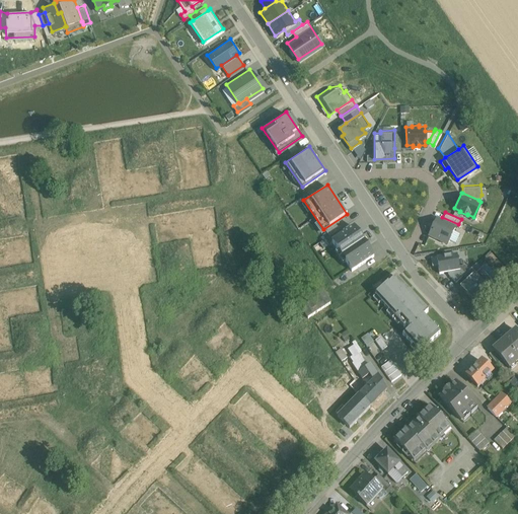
[(446,240),(454,224),(436,216),(428,232),(446,240)]
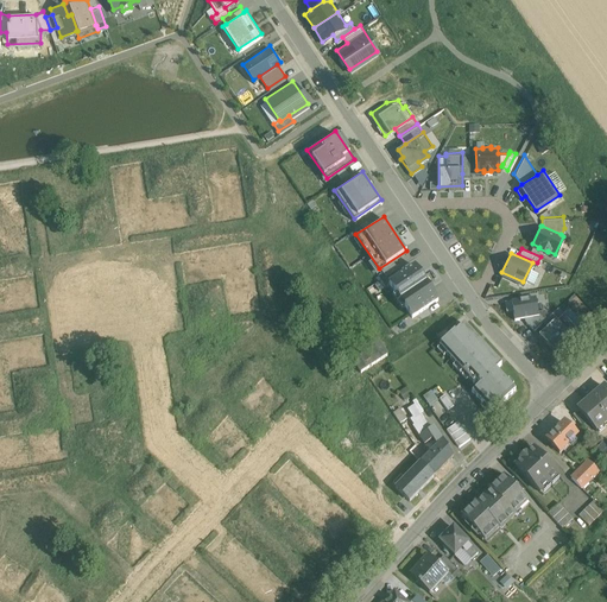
[(413,261),(387,279),(411,314),(437,297),(413,261)]
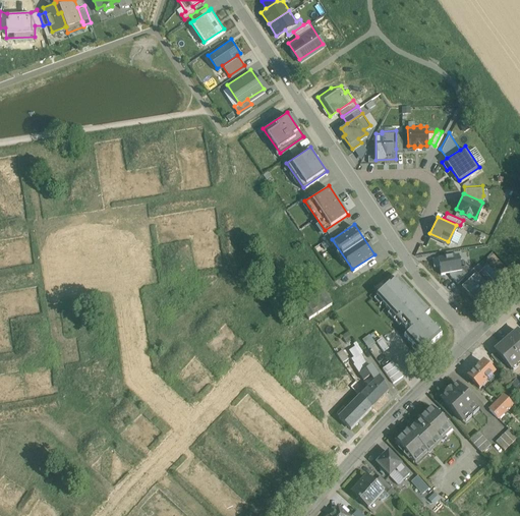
[(440,272),(450,270),(460,268),(460,264),(458,251),(438,255),(431,256),(432,265),(439,264),(440,272)]
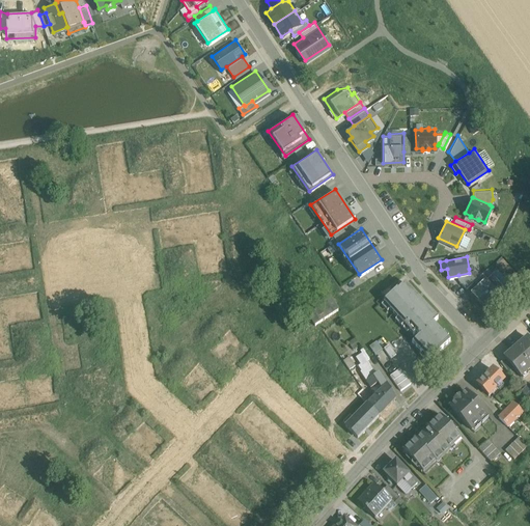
[(477,283),(491,271),(486,266),(479,273),(473,279),(477,283)]
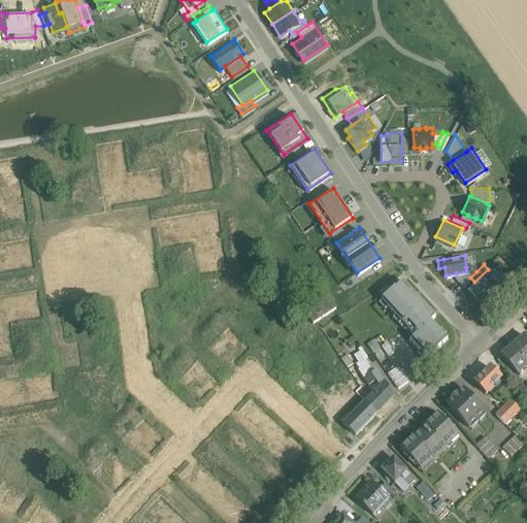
[(466,271),(456,273),(456,275),(463,284),(470,278),(476,271),(472,267),(466,267),(466,271)]
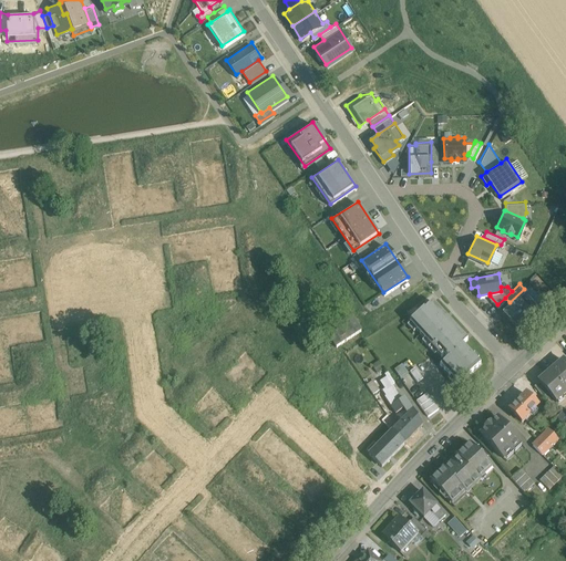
[(537,303),(524,289),(510,302),(501,310),(515,324),(537,303)]
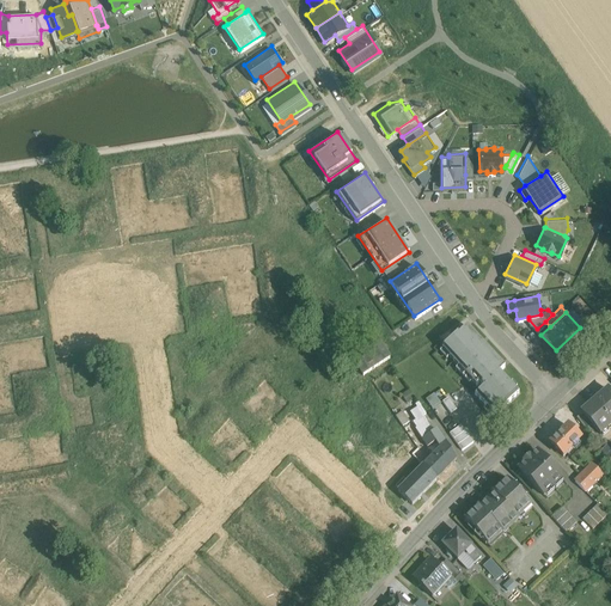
[(465,322),(457,329),(456,329),(441,342),(450,350),(448,352),(457,361),(458,361),(471,375),(471,377),(476,381),(478,379),(482,383),(474,390),(484,402),(487,401),(495,410),(518,389),(499,368),(503,362),(465,322)]
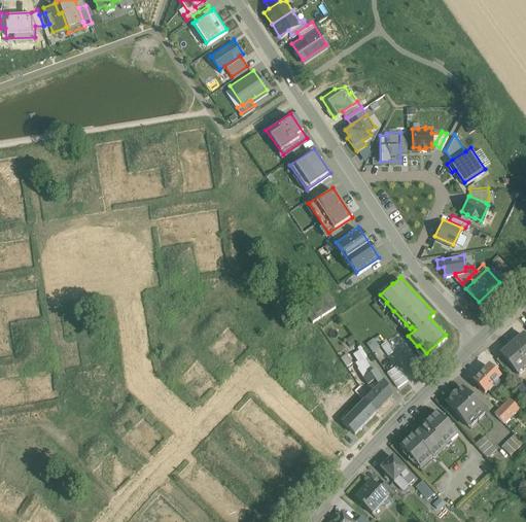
[(525,335),(523,332),(500,351),(509,360),(516,370),(525,360),(525,335)]
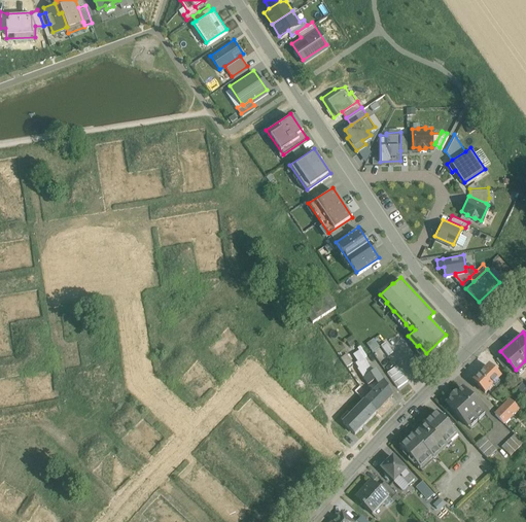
[(380,342),(387,352),(392,348),(385,339),(380,342)]
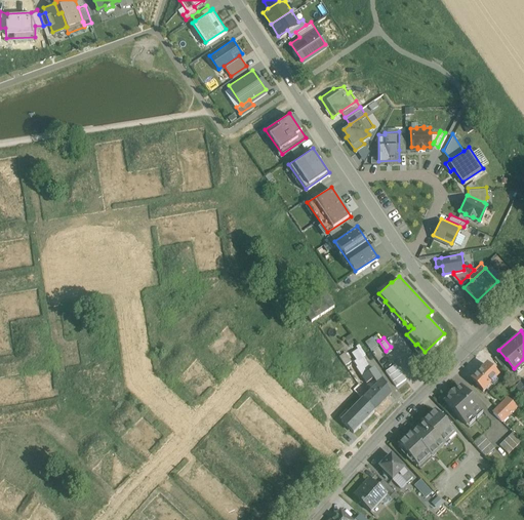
[(360,345),(358,347),(357,346),(351,350),(355,356),(354,356),(355,357),(353,358),(356,363),(357,364),(365,358),(362,353),(364,351),(360,345)]
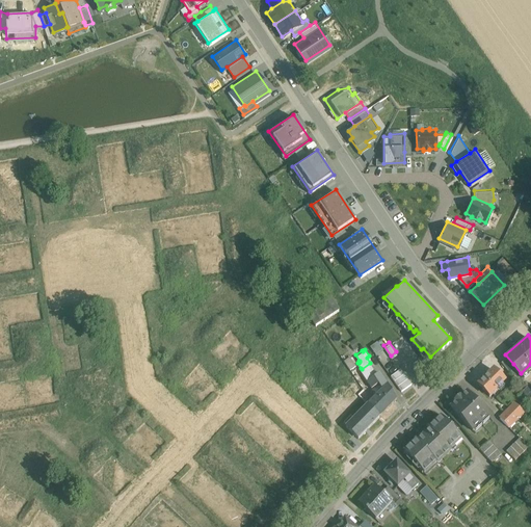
[(513,364),(506,354),(500,360),(508,369),(513,364)]
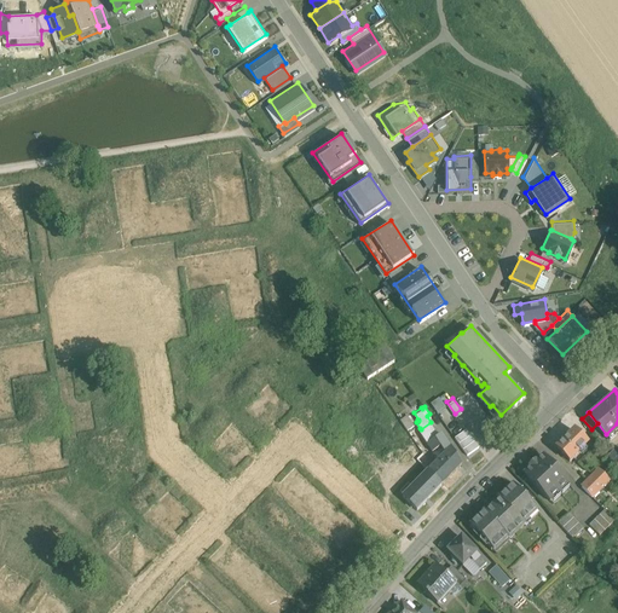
[(431,422),(421,429),(420,428),(419,429),(426,440),(434,434),(437,432),(431,422)]
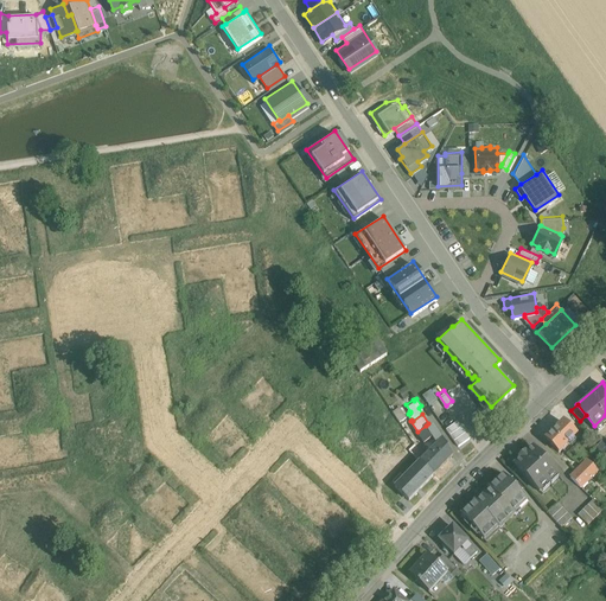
[(457,417),(445,424),(450,430),(460,422),(457,417)]
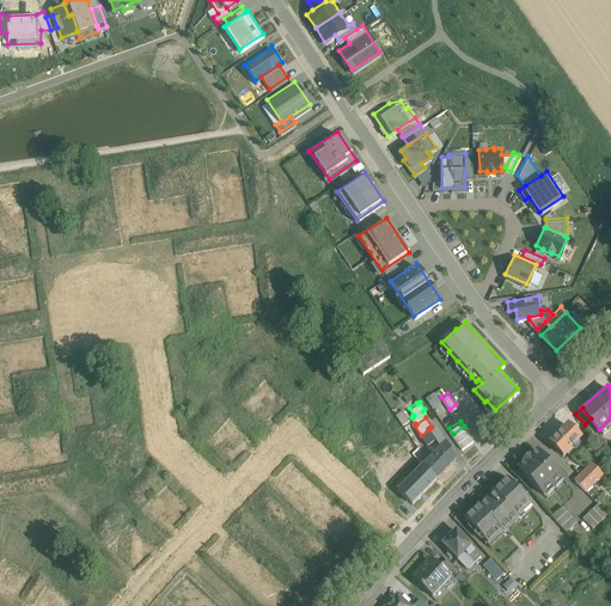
[(580,434),(567,421),(562,426),(557,430),(549,439),(562,452),(580,434)]
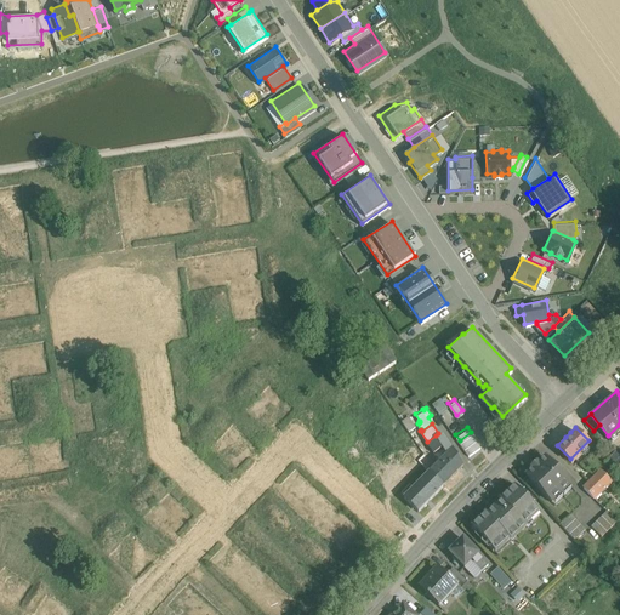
[(462,461),(442,431),(438,433),(436,436),(441,444),(445,450),(437,459),(451,472),(462,461)]
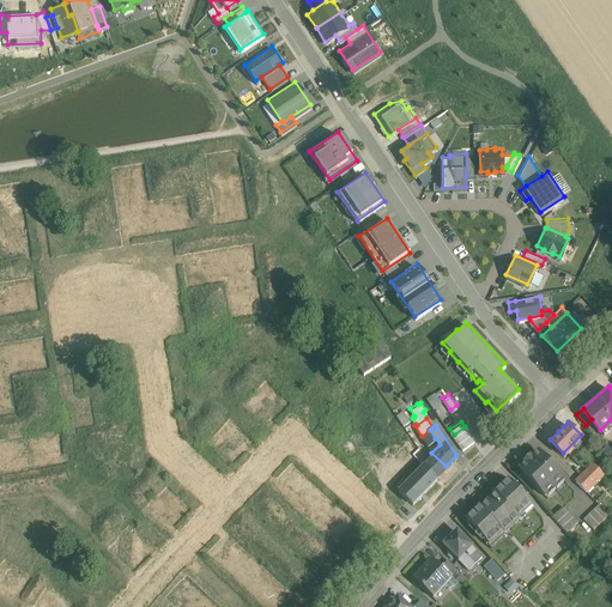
[(468,432),(465,426),(454,435),(458,441),(468,432)]
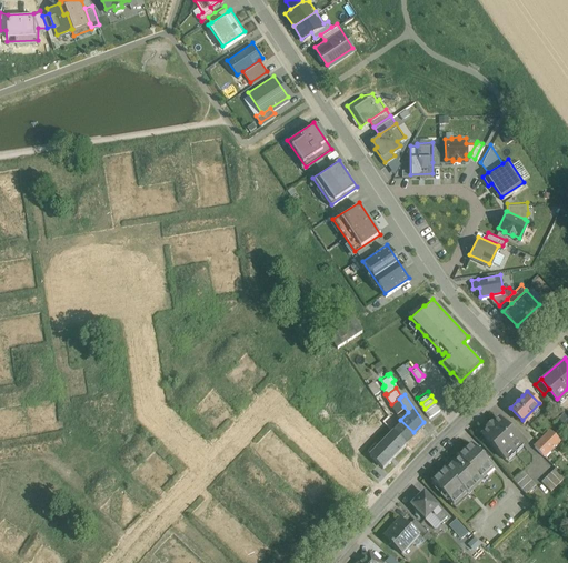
[(399,399),(391,404),(396,411),(404,406),(399,399)]
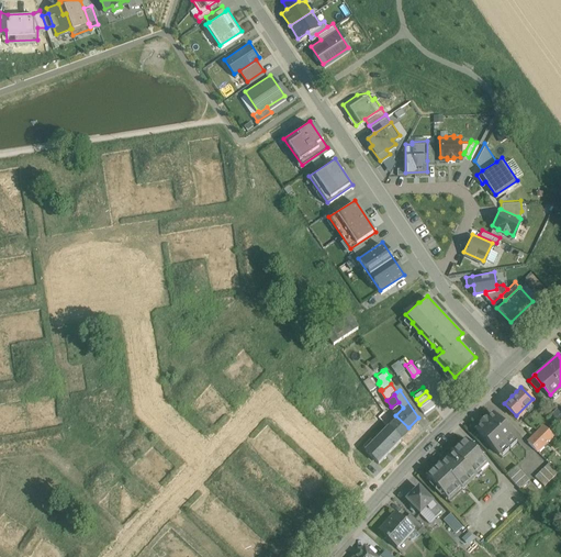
[(429,397),(419,404),(423,410),(434,402),(429,397)]
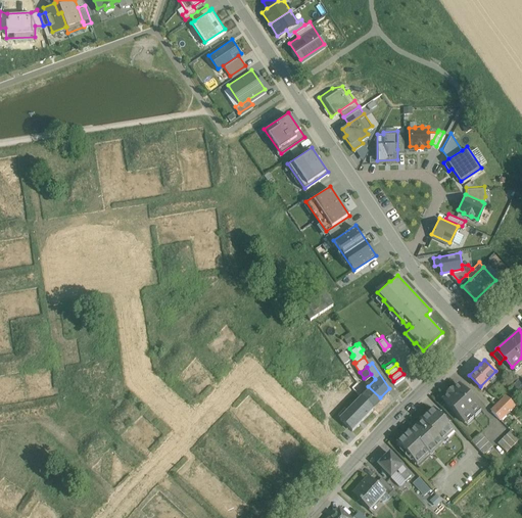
[(521,388),(521,373),(513,381),(521,389),(521,388)]
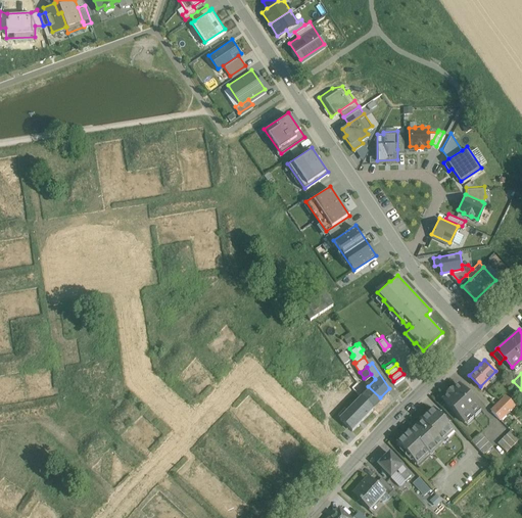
[(458,382),(453,387),(451,386),(446,390),(447,391),(442,397),(463,419),(479,405),(458,382)]
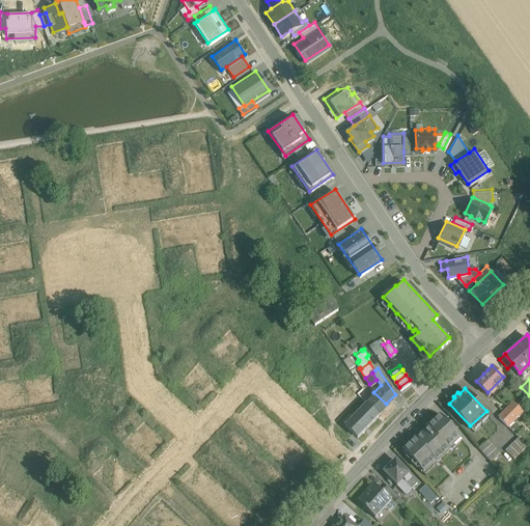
[(386,404),(373,392),(371,394),(370,392),(365,398),(366,400),(378,412),(379,412),(386,404)]
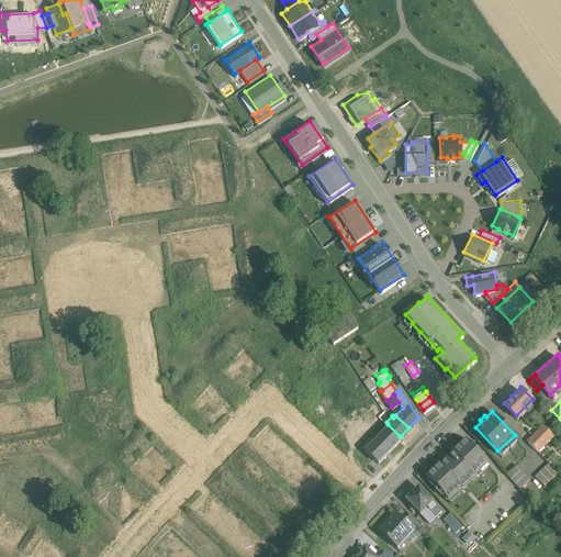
[(388,424),(365,447),(378,459),(400,436),(388,424)]
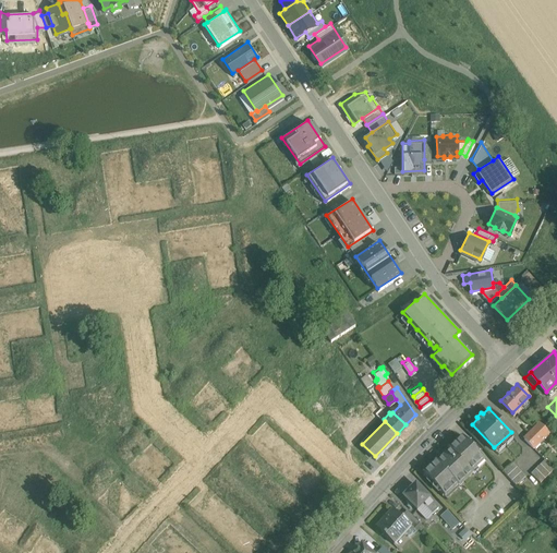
[(532,427),(523,435),(532,444),(542,435),(532,427)]
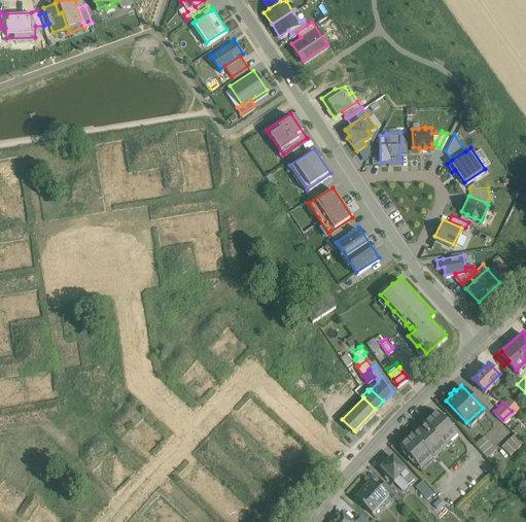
[(425,422),(413,433),(412,432),(399,444),(419,465),(431,454),(432,455),(445,443),(444,442),(456,430),(436,409),(423,421),(425,422)]
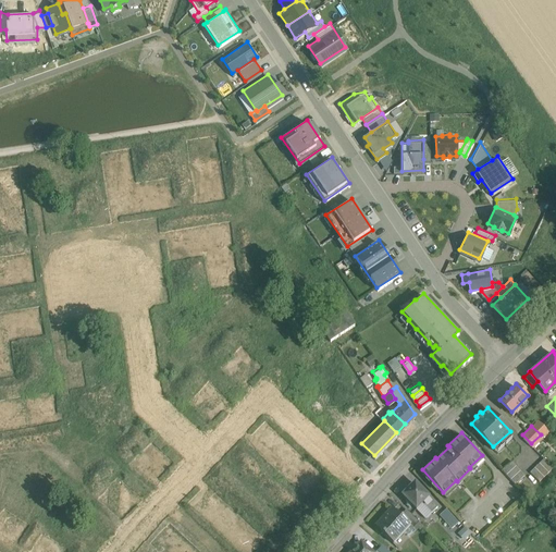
[(552,464),(543,455),(529,468),(539,478),(552,464)]
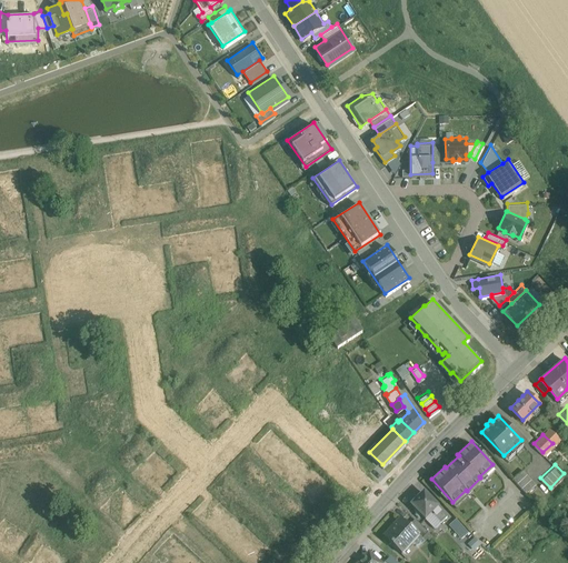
[(521,466),(511,475),(525,490),(535,481),(521,466)]
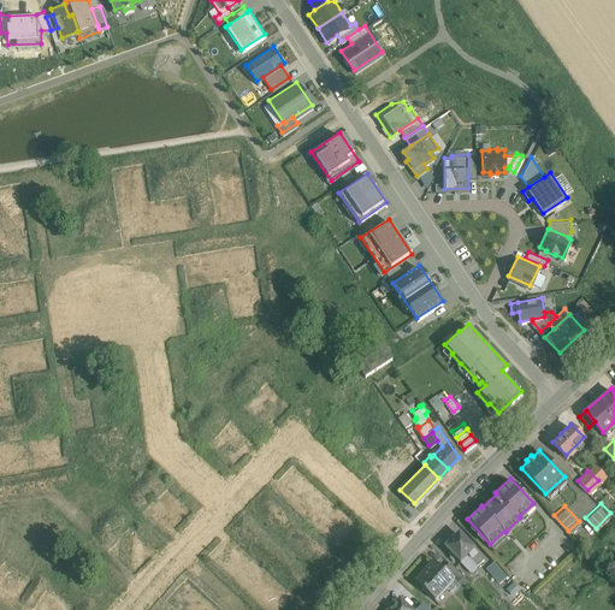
[(459,529),(451,536),(450,534),(444,540),(445,542),(444,543),(460,558),(466,551),(477,562),(480,557),(483,555),(459,529)]
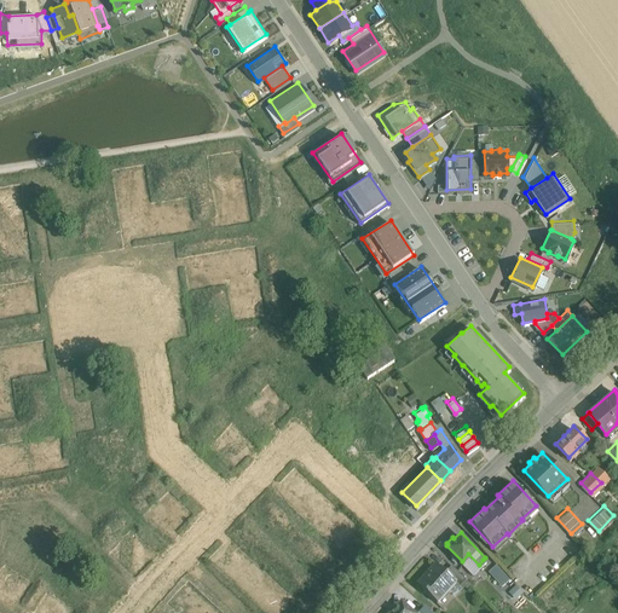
[(504,571),(495,560),(489,567),(497,577),(504,571)]
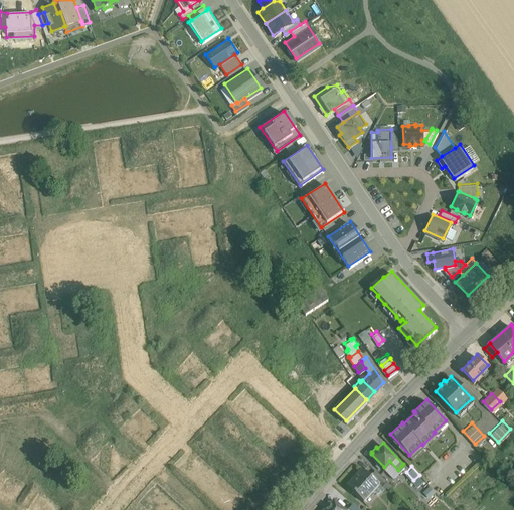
[(362,467),(352,478),(351,477),(347,482),(354,488),(353,489),(362,498),(378,481),(369,473),(362,467)]
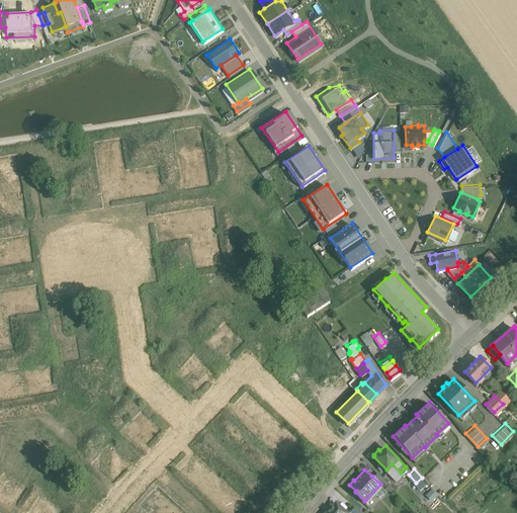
[(389,481),(377,469),(371,476),(380,484),(383,487),(389,481)]
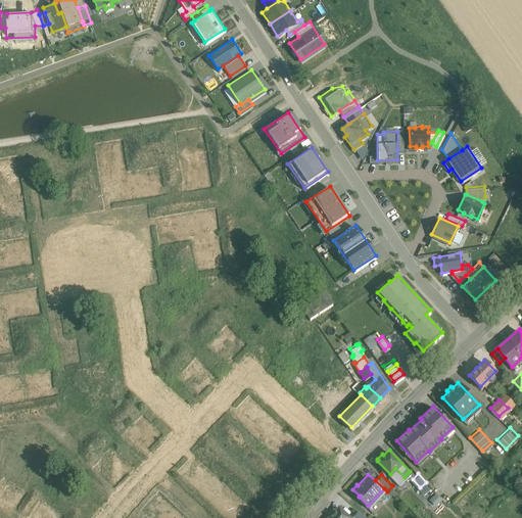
[(436,502),(442,497),(436,489),(430,496),(436,502)]
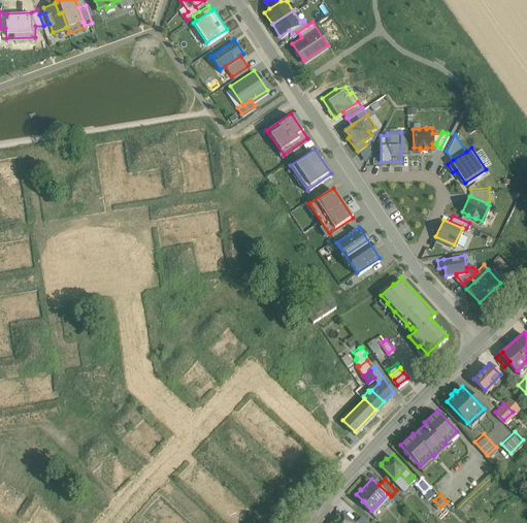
[(354,521),(341,510),(329,522),(362,522),(357,518),(354,521)]
